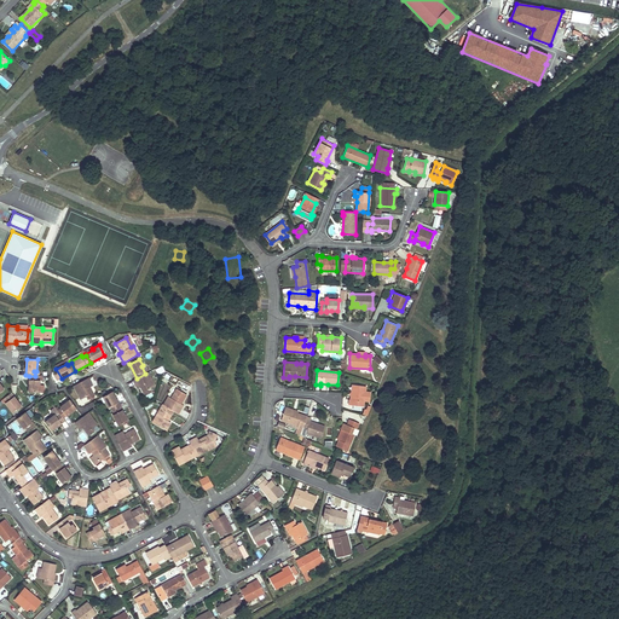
[(137,379),(133,381),(137,388),(140,387),(145,395),(151,392),(150,388),(155,386),(148,372),(145,374),(137,379)]
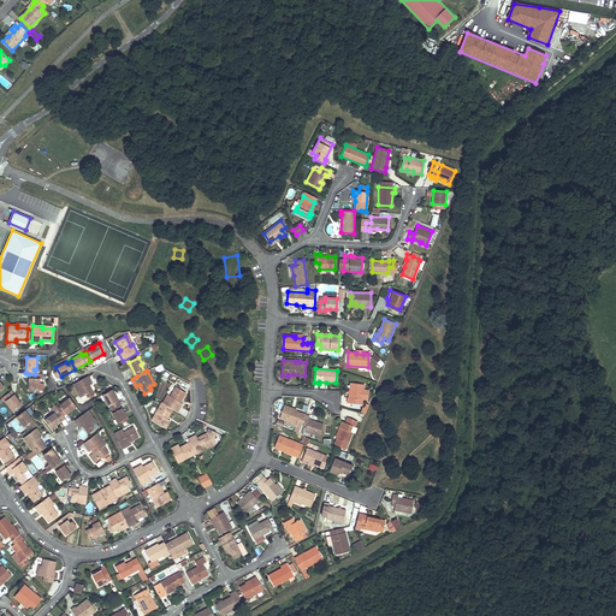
[(37,378),(37,374),(35,374),(29,374),(29,390),(40,390),(43,391),(45,383),(40,383),(40,378),(37,378)]
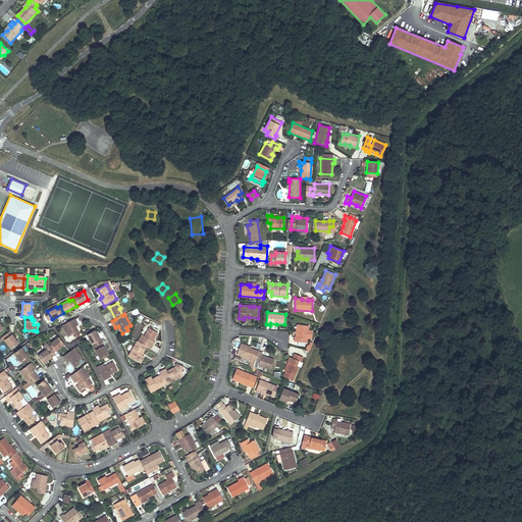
[(74,318),(62,325),(69,340),(74,337),(74,336),(80,333),(75,326),(79,324),(74,318)]
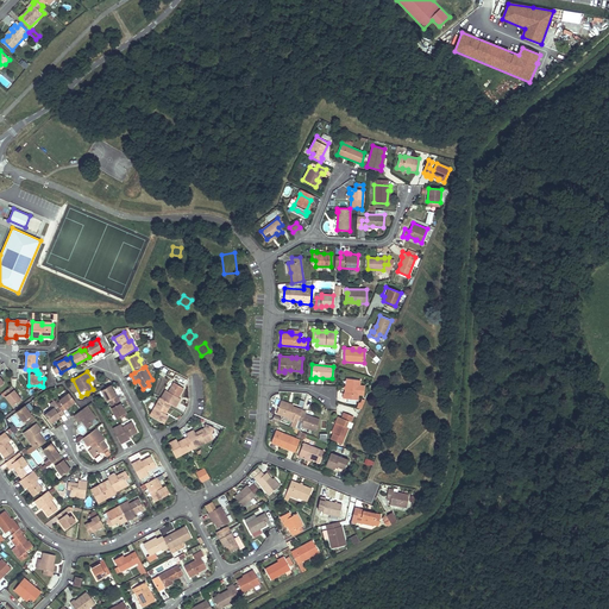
[(359,381),(347,378),(344,399),(357,400),(359,381)]
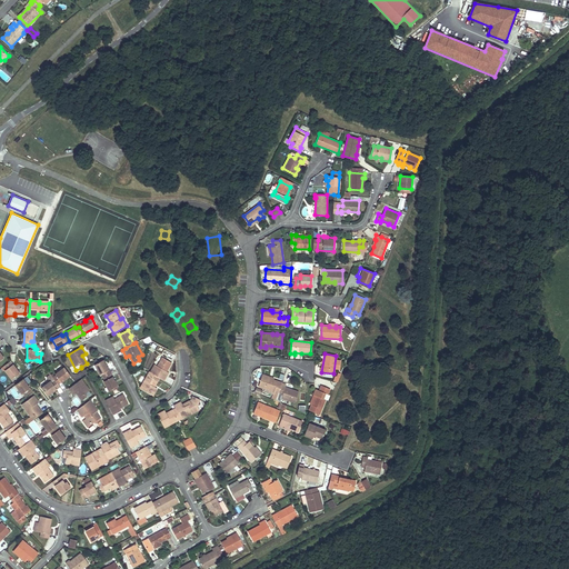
[(171,362),(162,357),(157,366),(155,365),(150,372),(159,378),(163,380),(168,372),(165,370),(166,369),(167,370),(171,362)]
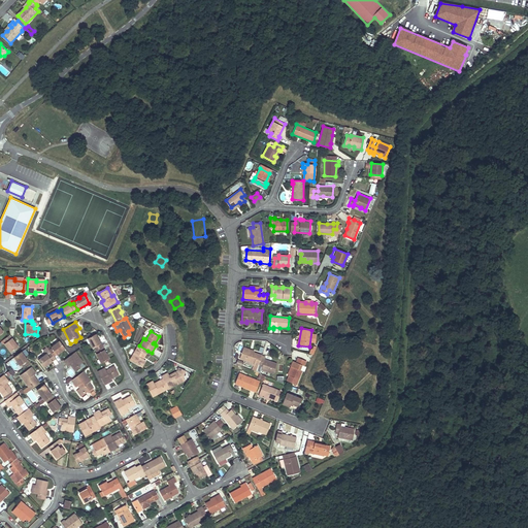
[(96,334),(88,338),(93,348),(94,347),(96,350),(102,347),(96,334)]
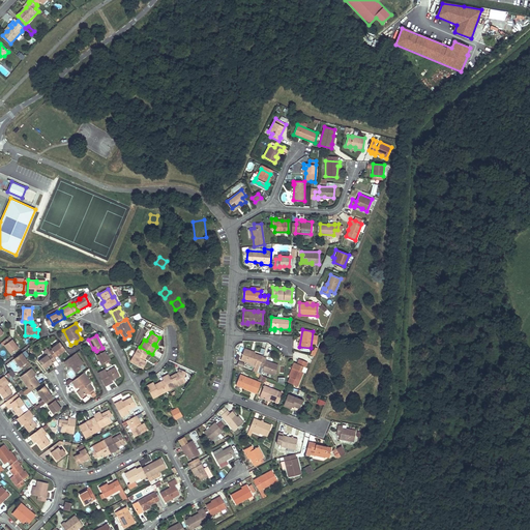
[(10,336),(2,343),(4,346),(5,345),(10,353),(19,348),(10,336)]
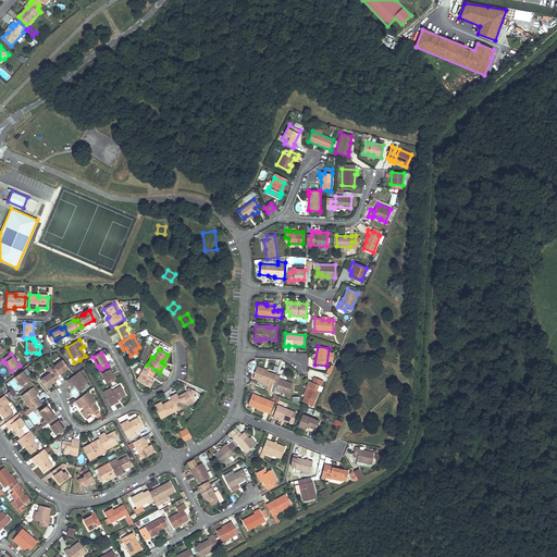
[(199,364),(208,363),(207,355),(198,356),(199,364)]
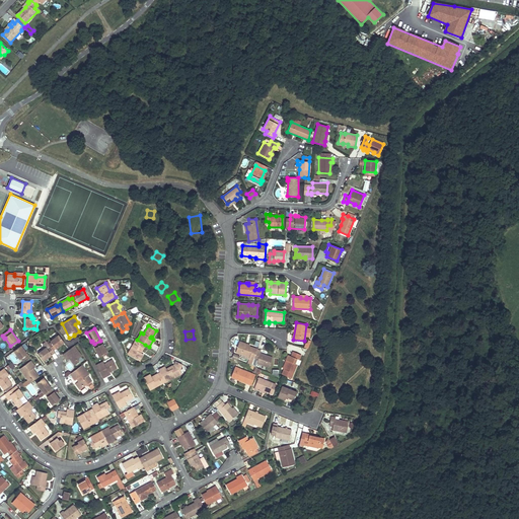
[(52,343),(49,345),(53,351),(64,343),(59,336),(51,342),(52,343)]
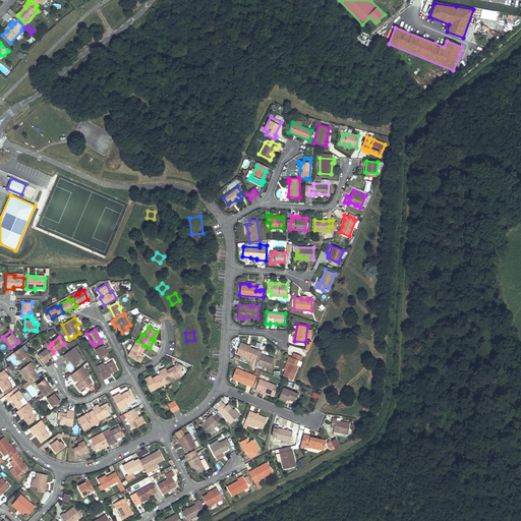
[(137,341),(137,340),(128,355),(139,362),(143,355),(139,353),(140,351),(141,352),(146,346),(137,341)]
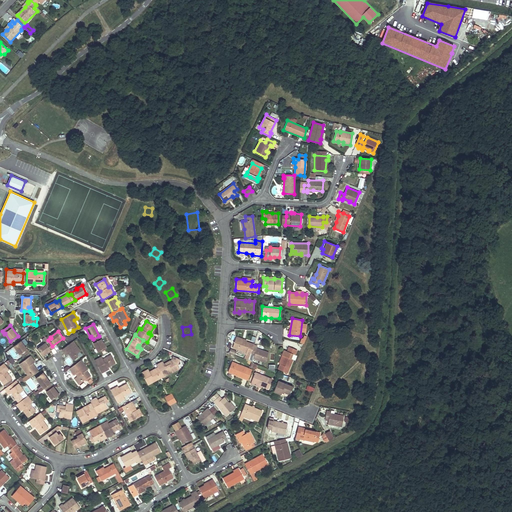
[(99,336),(93,339),(94,342),(93,343),(98,352),(106,348),(99,336)]
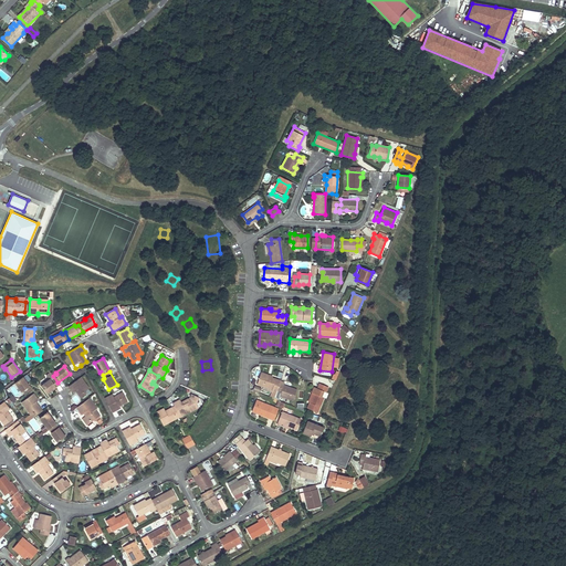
[(269,375),(261,373),(258,384),(263,386),(272,389),(272,391),(275,394),(276,392),(280,383),(276,380),(276,379),(272,378),(269,377),(269,375)]
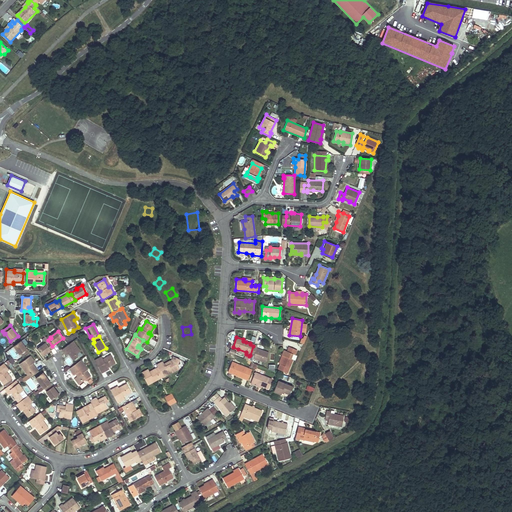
[(45,343),(37,349),(43,356),(54,348),(52,346),(48,340),(45,342),(45,343)]
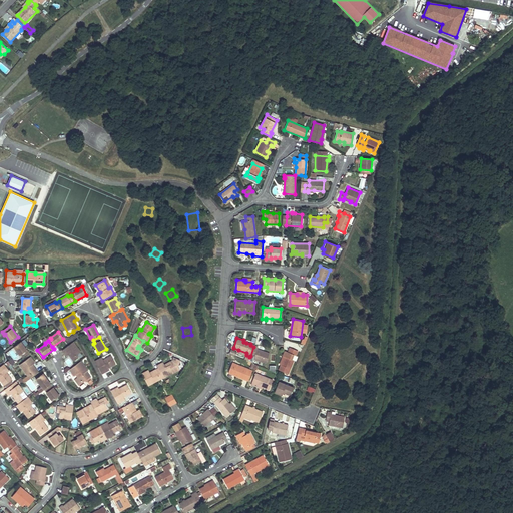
[(21,342),(14,347),(20,356),(21,355),(23,358),(29,353),(21,342)]
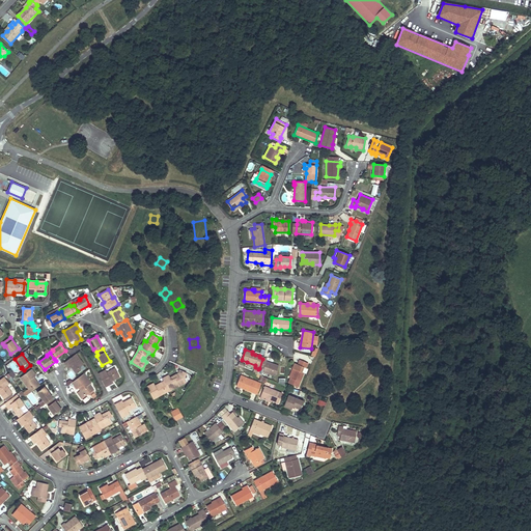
[(76,354),(64,362),(68,368),(72,367),(76,373),(81,370),(79,367),(84,364),(76,354)]
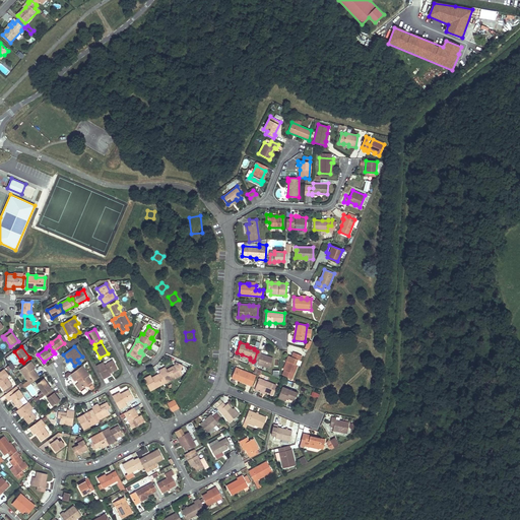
[(261,351),(257,350),(257,351),(254,361),(257,362),(257,364),(269,368),(273,359),(265,355),(261,353),(261,351)]
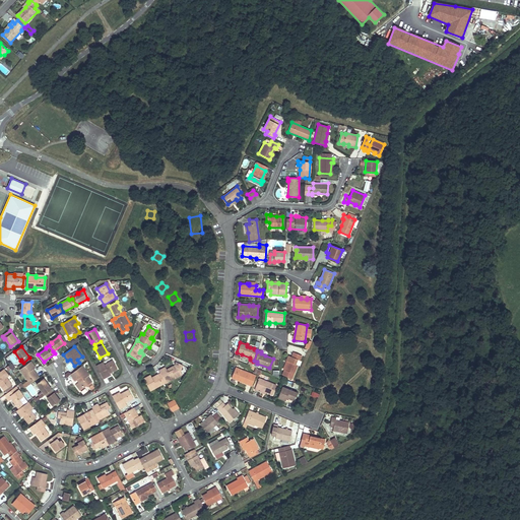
[(302,355),(294,352),(291,358),(288,355),(286,361),(288,362),(284,371),(294,374),(298,365),(296,365),(298,360),(300,361),(302,355)]
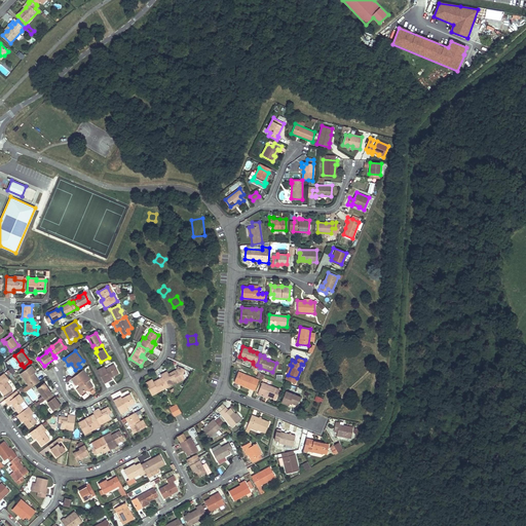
[(105,367),(98,371),(105,383),(112,379),(110,376),(111,375),(112,376),(119,373),(114,365),(106,369),(105,367)]
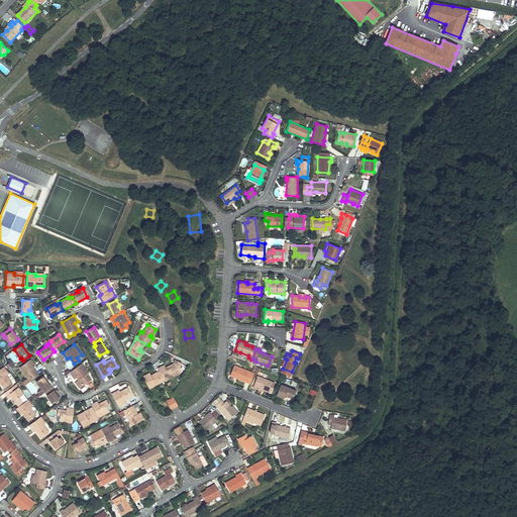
[(30,359),(19,368),(30,382),(38,375),(32,368),(35,366),(30,359)]
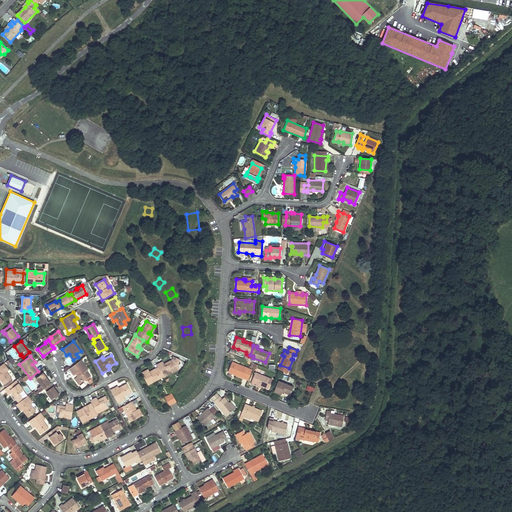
[(163,361),(156,365),(158,367),(163,377),(178,369),(177,366),(180,360),(173,357),(171,360),(164,364),(163,361)]
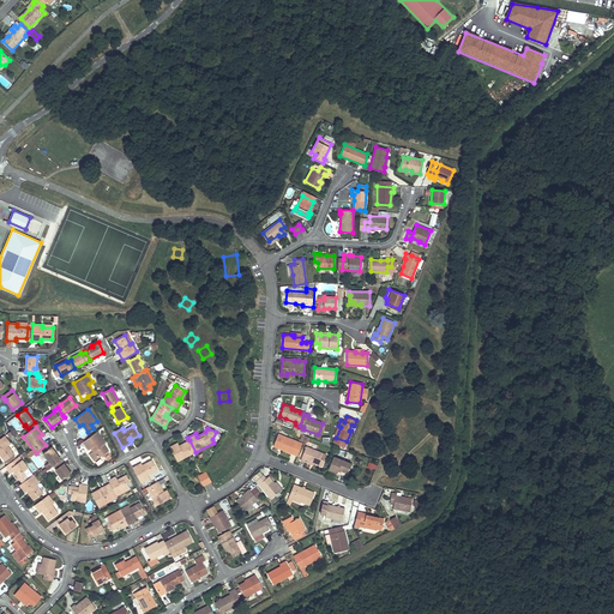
[(84,441),(83,443),(89,450),(91,449),(100,458),(108,451),(104,444),(106,443),(97,432),(84,441)]
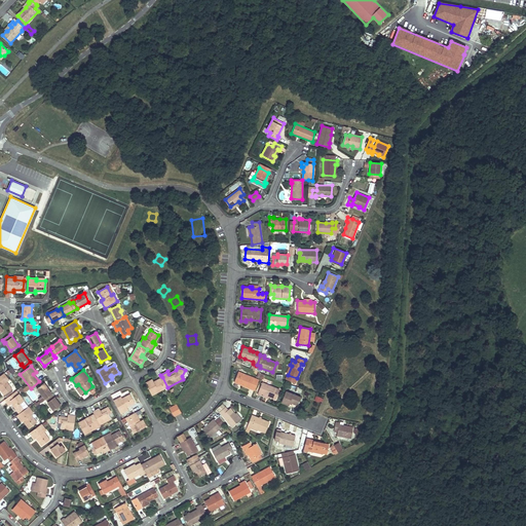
[(259,380),(238,372),(234,382),(255,390),(259,380)]
